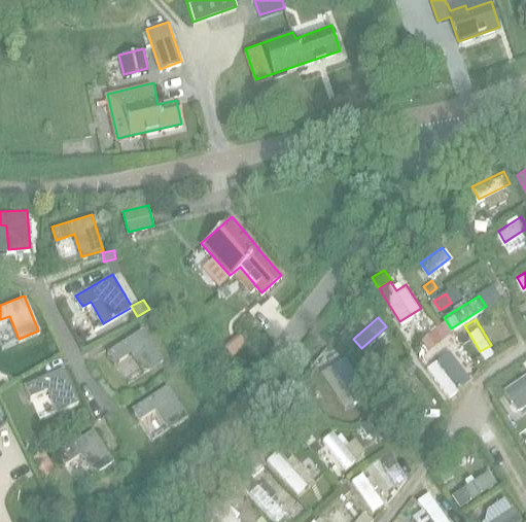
[(107,349),(113,361),(131,350),(144,371),(162,359),(142,327),(107,349)]
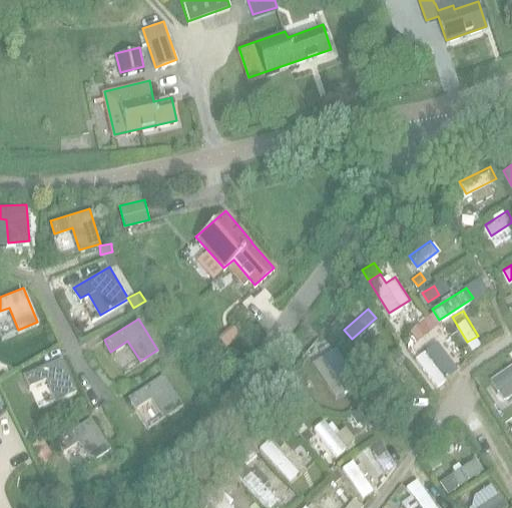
[(460,352),(443,327),(433,334),(451,358),(460,352)]
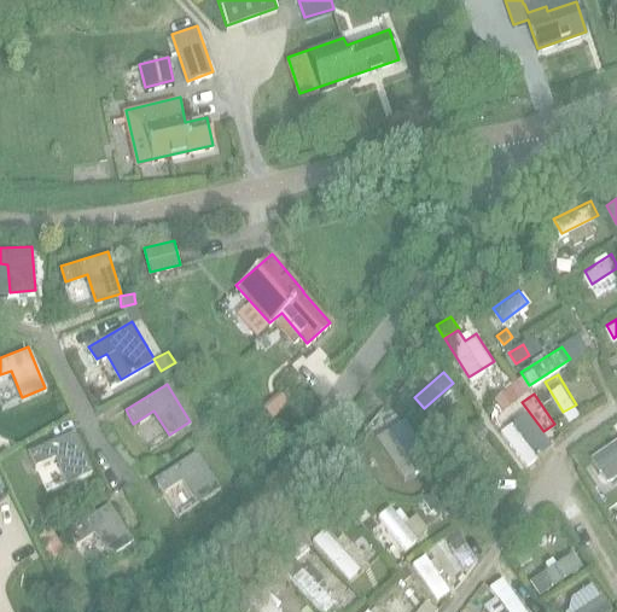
[(431,459),(405,415),(388,425),(415,468),(431,459)]
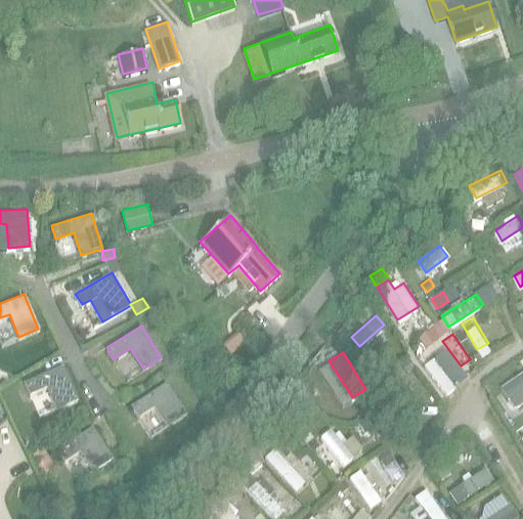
[(410,355),(402,361),(407,369),(416,362),(410,355)]
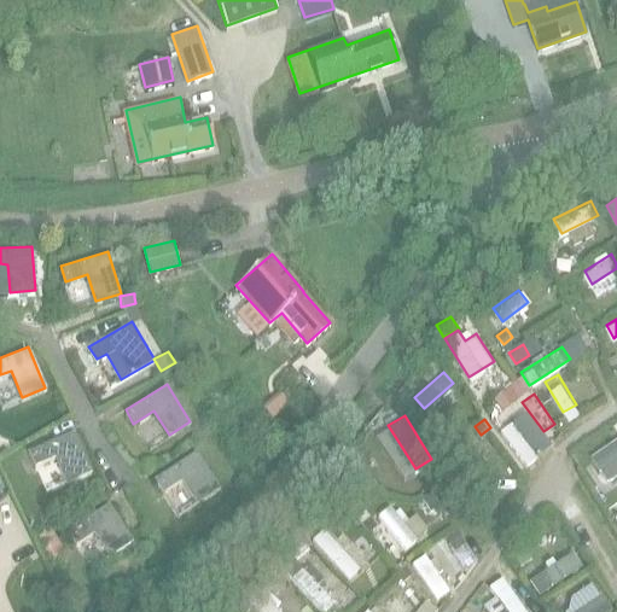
[(29,447),(35,462),(57,454),(67,481),(91,471),(75,429),(29,447)]
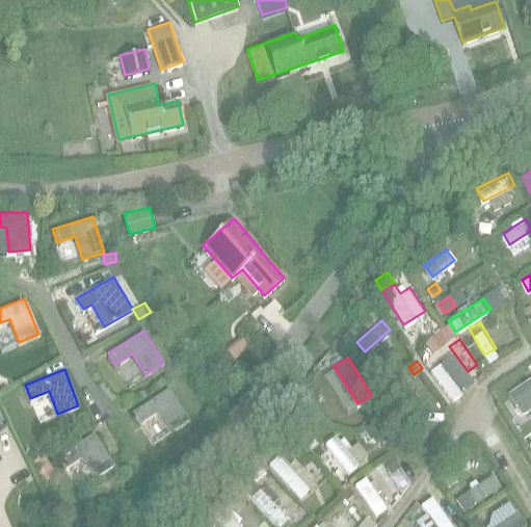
[(406,413),(417,404),(395,375),(385,383),(406,413)]
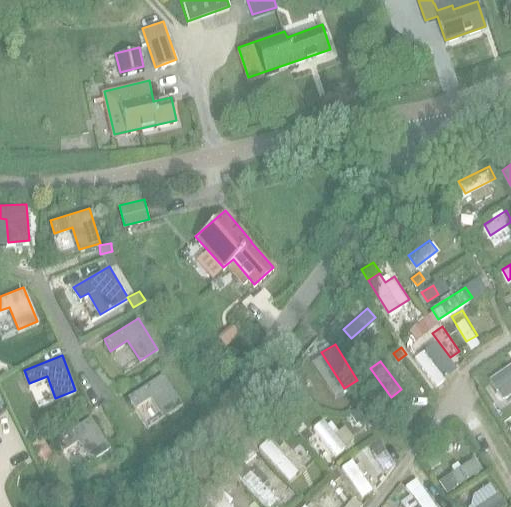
[(510,362),(491,376),(498,387),(510,378),(510,362)]
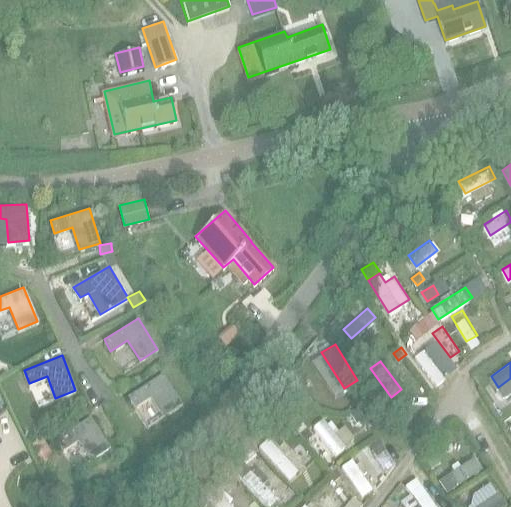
[(128,395),(135,406),(151,395),(164,415),(182,403),(162,373),(128,395)]
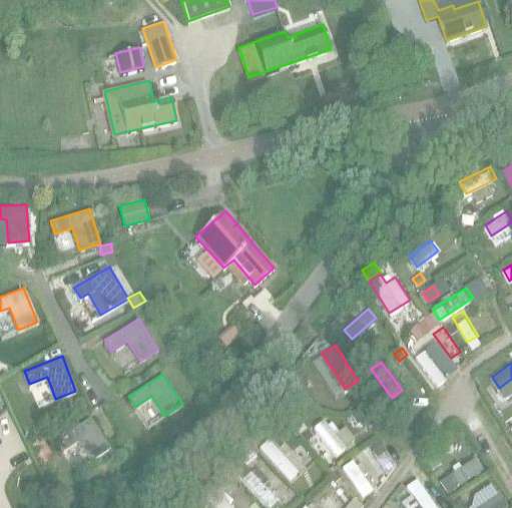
[(289,376),(279,385),(287,394),(297,386),(289,376)]
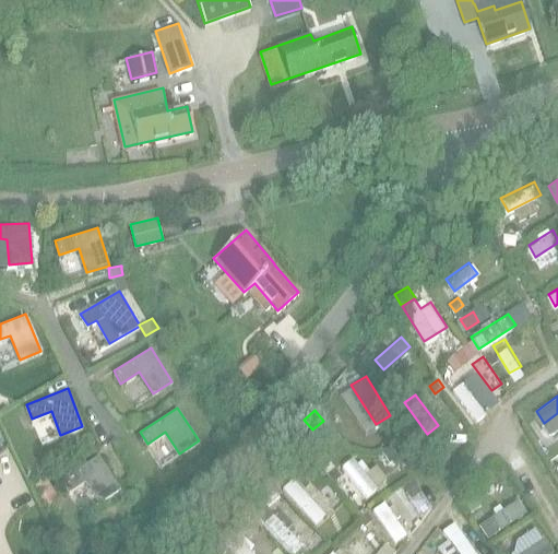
[(330,428),(319,437),(328,448),(339,439),(330,428)]
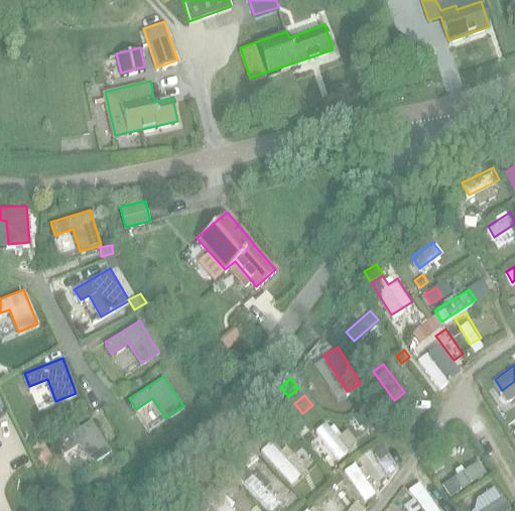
[(360,409),(353,414),(360,424),(367,419),(360,409)]
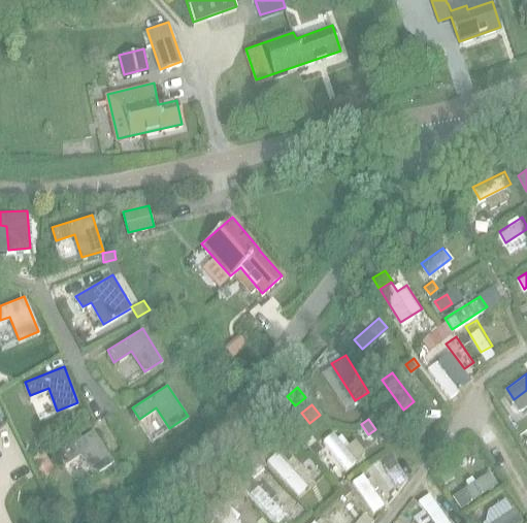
[(356,458),(332,428),(322,436),(346,466),(356,458)]
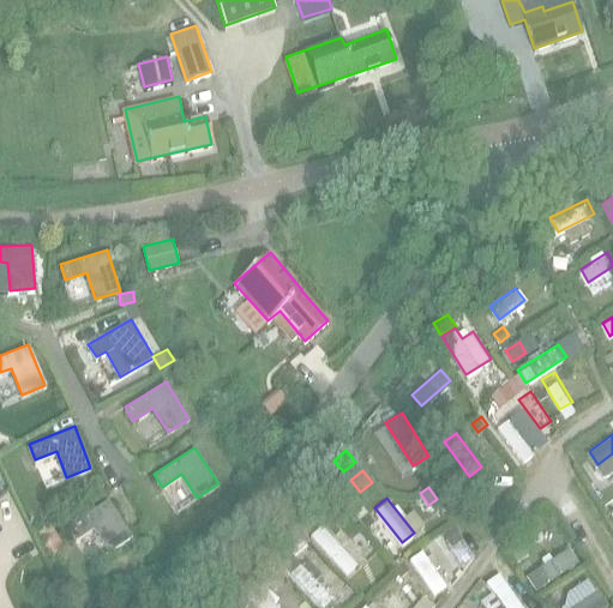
[(66,525),(74,539),(94,527),(109,551),(131,536),(108,499),(66,525)]
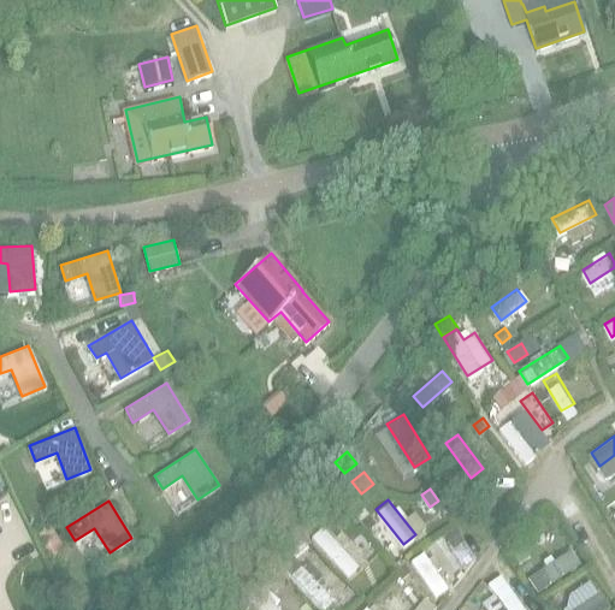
[(364,505),(355,514),(367,527),(376,520),(364,505)]
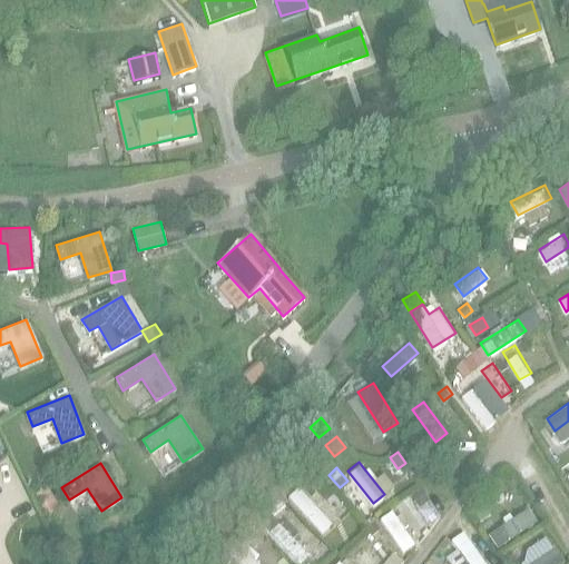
[(61,507),(48,485),(33,493),(47,515),(61,507)]
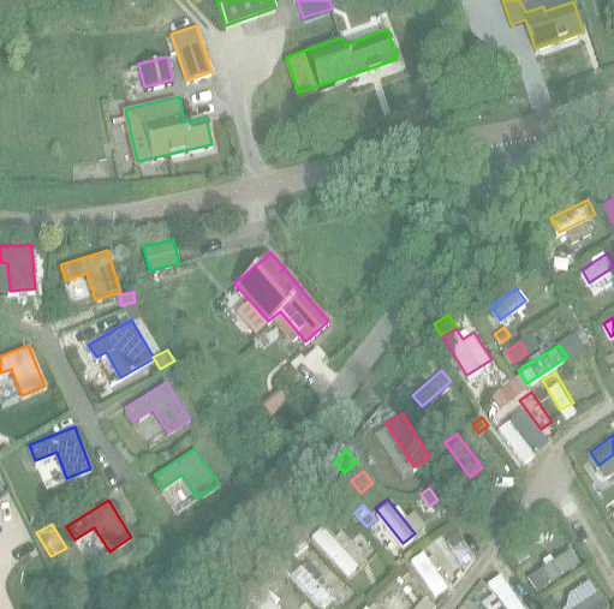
[(453,524),(442,531),(452,544),(463,537),(453,524)]
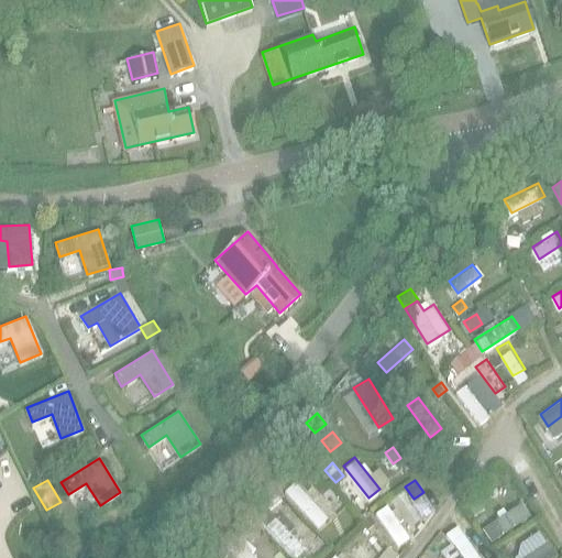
[(327,516),(296,484),(285,493),(316,526),(327,516)]
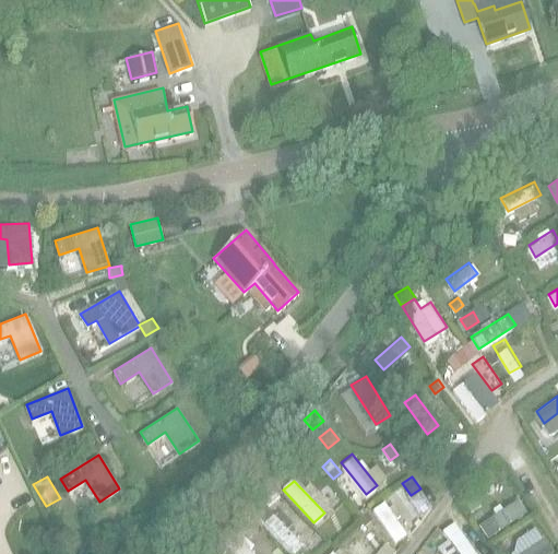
[(527,510),(518,496),(478,522),(487,537),(527,510)]
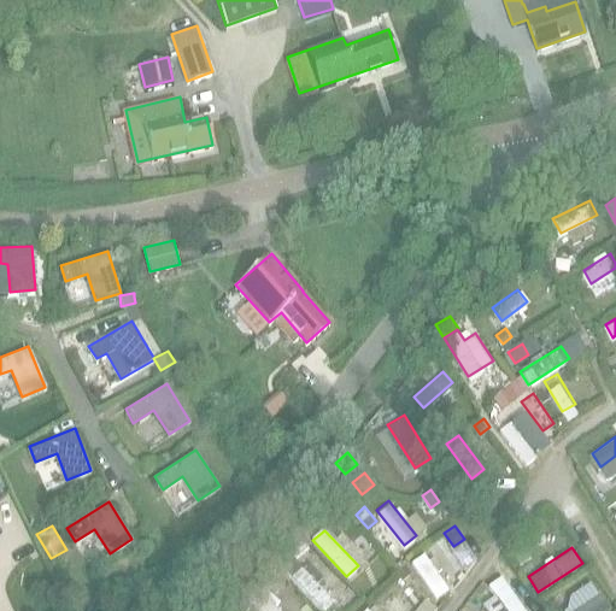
[(424,550),(412,558),(436,595),(450,586),(424,550)]
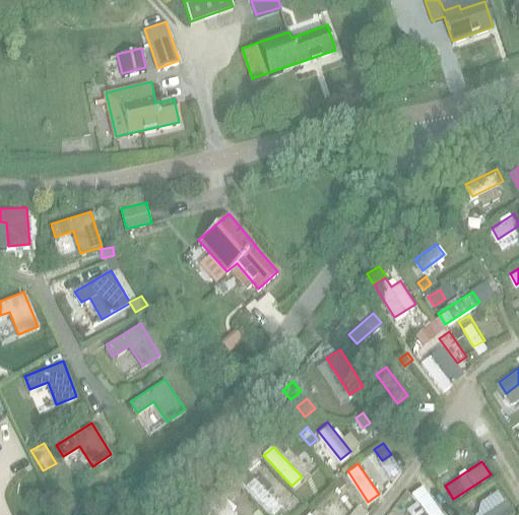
[(445,467),(437,472),(442,480),(450,475),(445,467)]
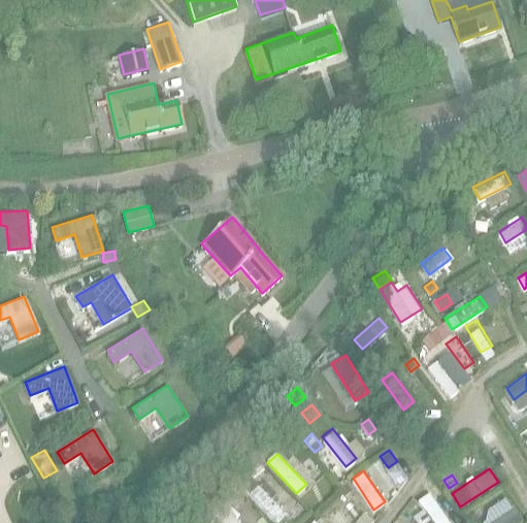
[(249,489),(277,520),(287,511),(258,481),(249,489)]
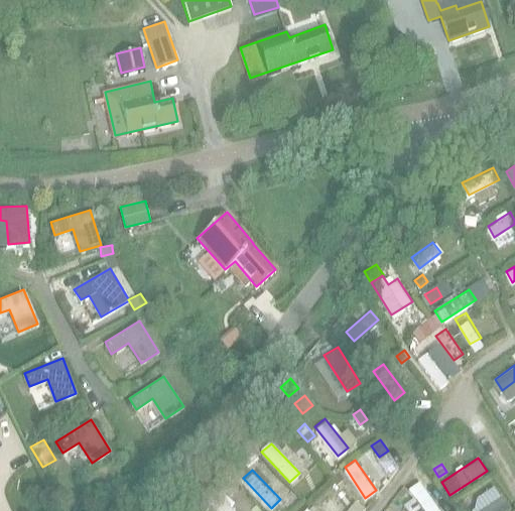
[(341,471),(334,476),(338,482),(345,477),(341,471)]
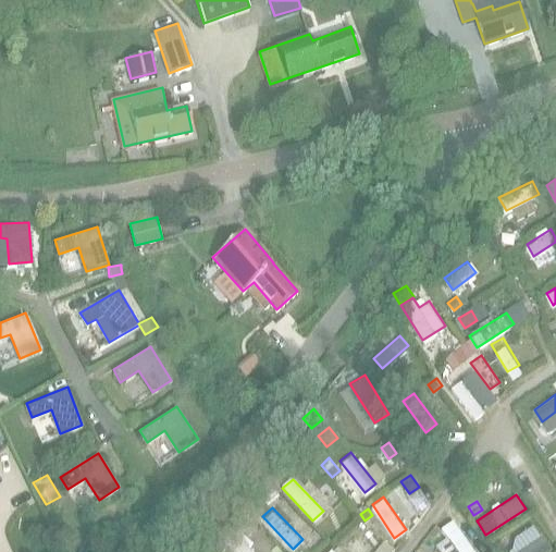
[(459,551),(477,551),(451,515),(439,523),(459,551)]
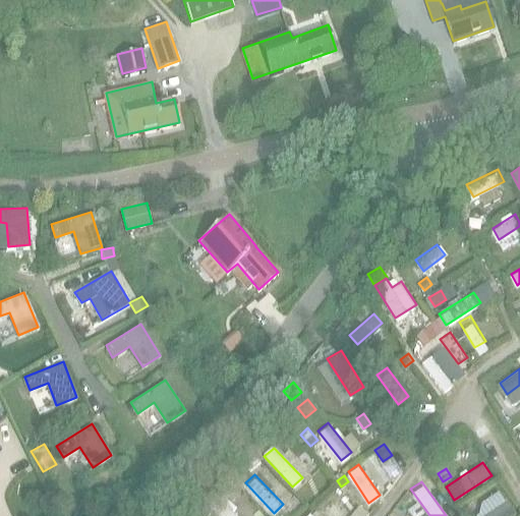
[(478,515),(509,515),(517,511),(508,498),(478,515)]
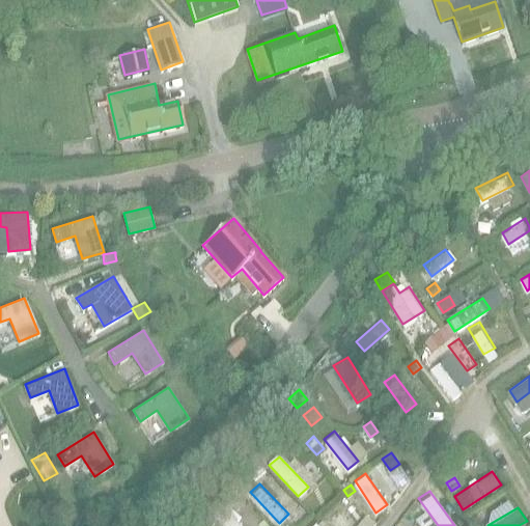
[(244,525),(227,510),(218,521),(223,525),(244,525)]
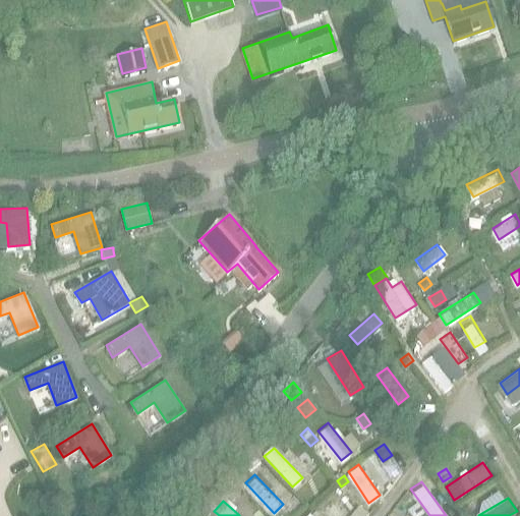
[(466,502),(459,508),(465,515),(473,511),(466,502)]
